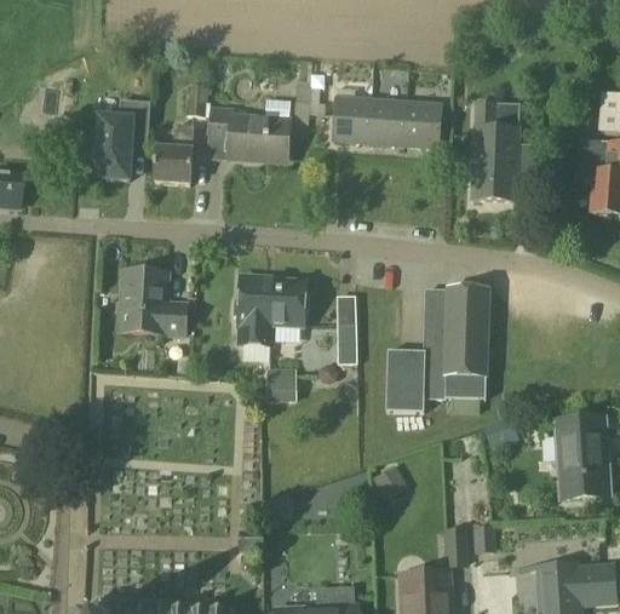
[(187,85),(185,114),(206,115),(207,105),(208,86),(187,85)]
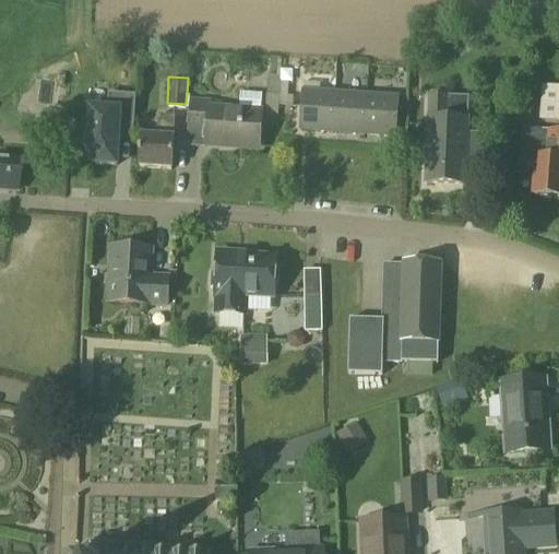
[(558,82),(542,81),(538,116),(558,117),(558,82)]
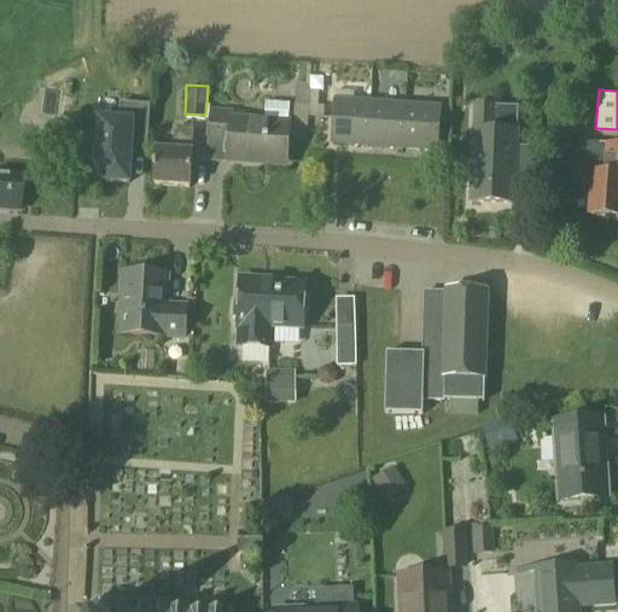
[(367,144),(369,98),(334,95),(331,141),(367,144)]
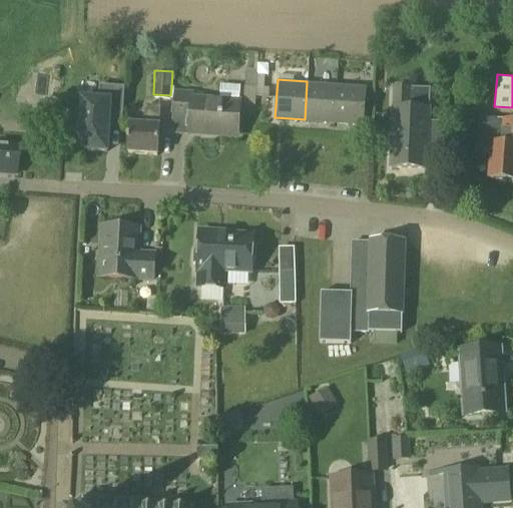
[(307,81),(305,119),(334,121),(336,83),(307,81)]
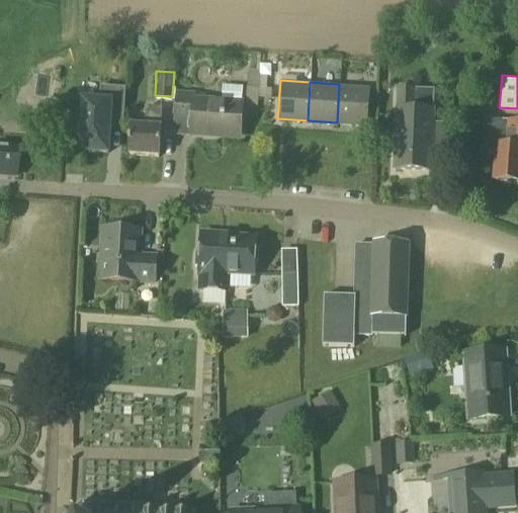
[(196,89),(173,88),(172,96),(175,96),(173,132),(190,133),(208,134),(209,127),(240,131),(243,100),(242,99),(243,85),(223,83),(222,98),(195,96),(196,89)]
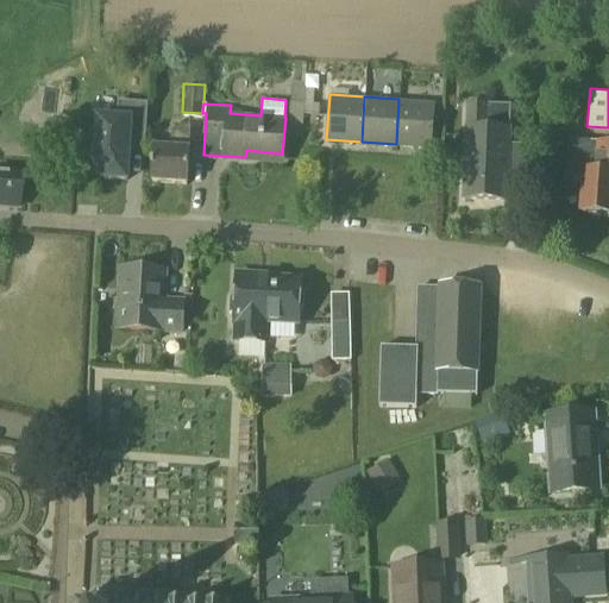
[(434,101),(399,99),(396,144),(431,146),(434,101)]
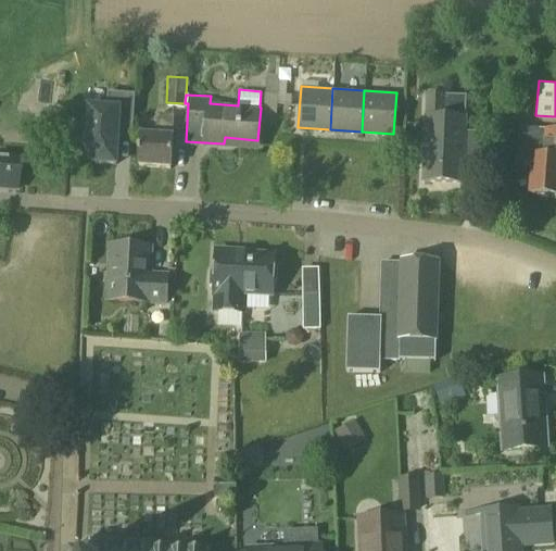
[(86,143),(85,157),(95,157),(93,160),(115,162),(117,125),(131,126),(134,92),(108,91),(108,105),(88,104),(87,124),(83,124),(80,142),(86,143)]
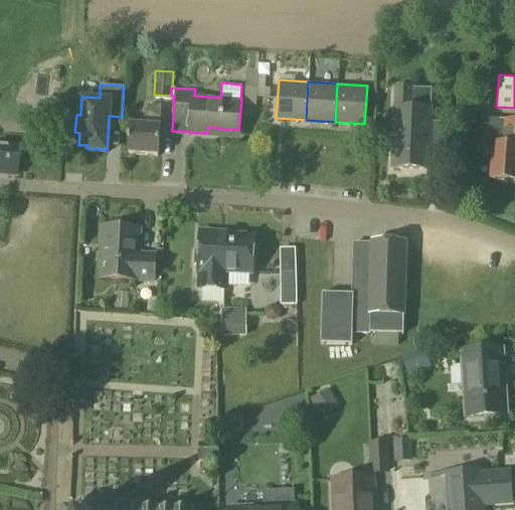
[(411,87),(411,106),(394,106),(391,165),(428,167),(431,107),(432,87),(411,87)]
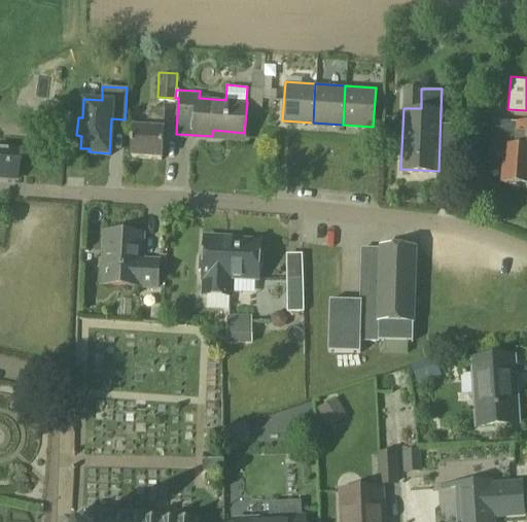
[(149,109),(147,126),(133,125),(131,154),(162,157),(164,127),(163,127),(165,107),(152,106),(152,109),(149,109)]
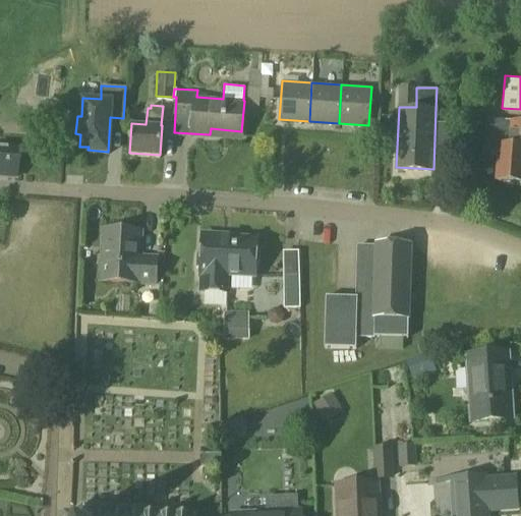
[(520,119),(512,118),(510,144),(500,142),(497,178),(520,180),(520,119)]
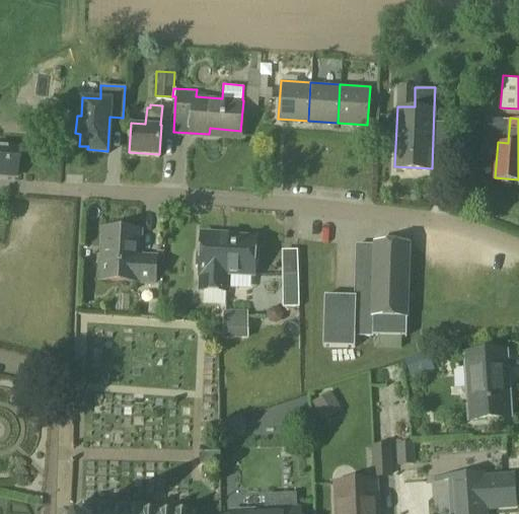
[(0,173),(15,175),(17,144),(0,143),(0,173)]
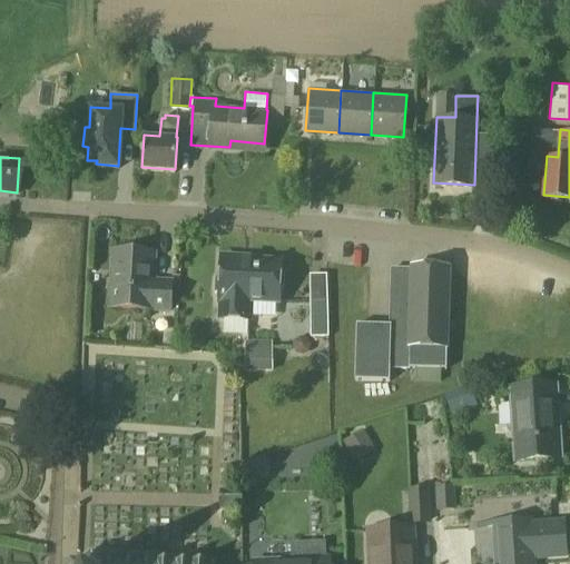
[(170,280),(150,279),(153,250),(115,248),(112,280),(110,304),(169,308),(170,280)]
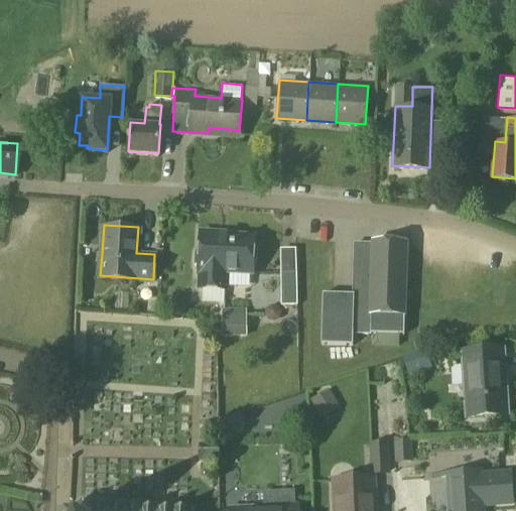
[(201,231),(200,249),(196,249),(195,262),(199,262),(199,273),(200,273),(199,285),(226,287),(227,269),(228,233),(221,233),(221,232),(201,231)]
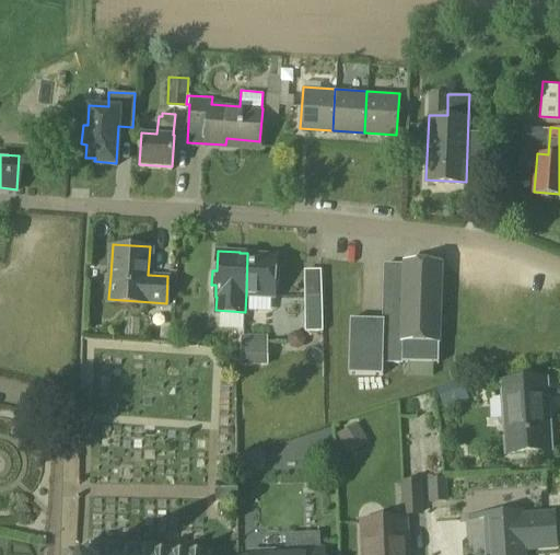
[(276,255),(247,253),(246,292),(273,293),(276,255)]
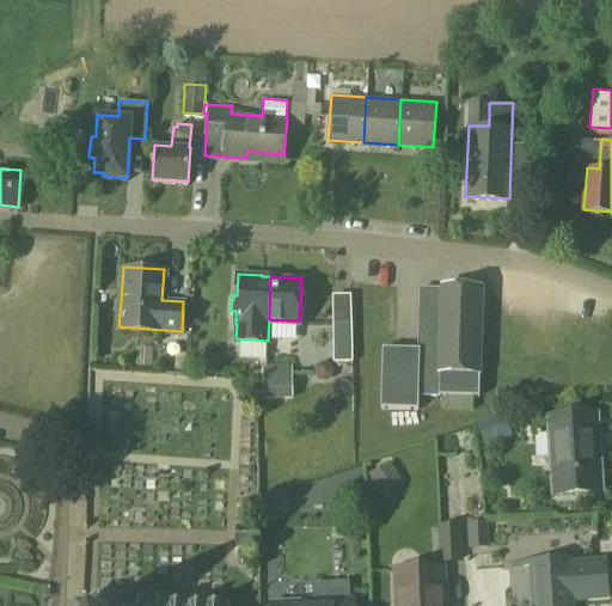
[(420,286),(418,347),(384,346),(383,403),(417,404),(417,392),(479,395),(481,372),(483,285),(440,283),(440,287),(420,286)]
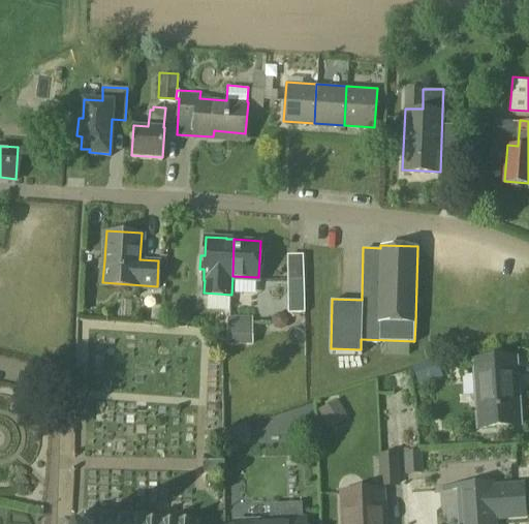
[(305,310),(305,277),(288,277),(289,310),(305,310)]
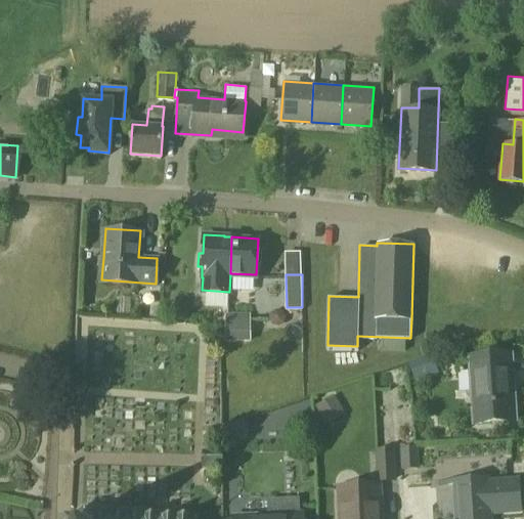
[(225,338),(252,338),(252,312),(225,312),(225,338)]
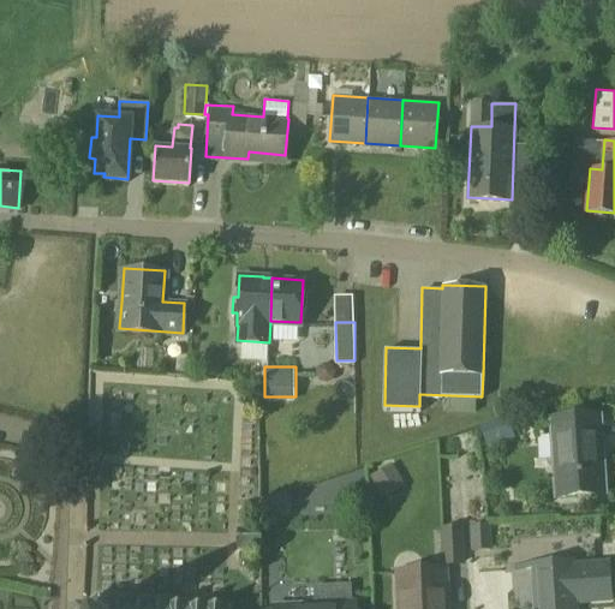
[(555,495),(605,493),(601,412),(550,416),(555,495)]
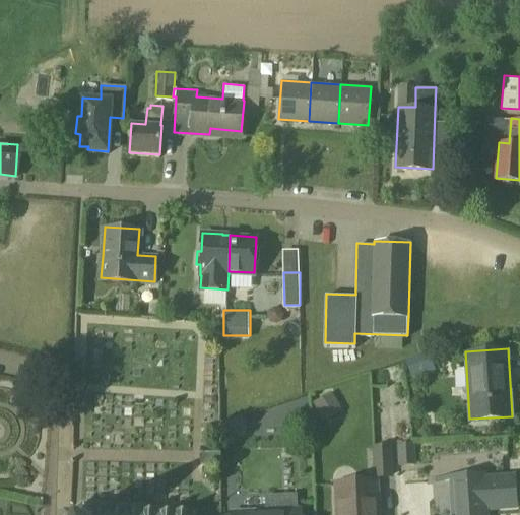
[(430,352),(405,361),(411,379),(436,371),(430,352)]
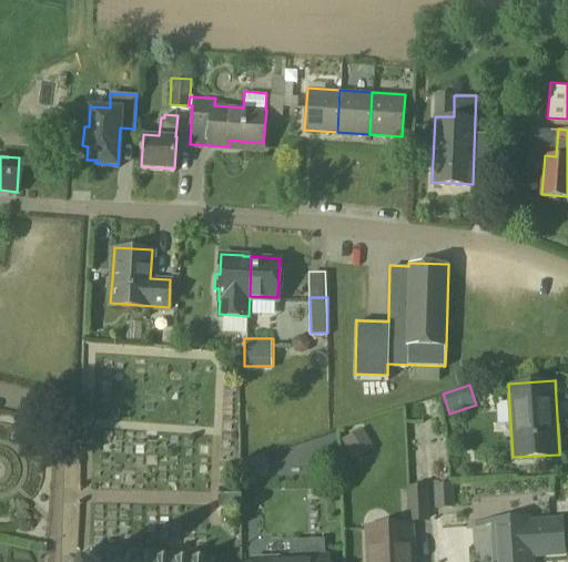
[(375,447),(363,426),(343,437),(354,458),(375,447)]
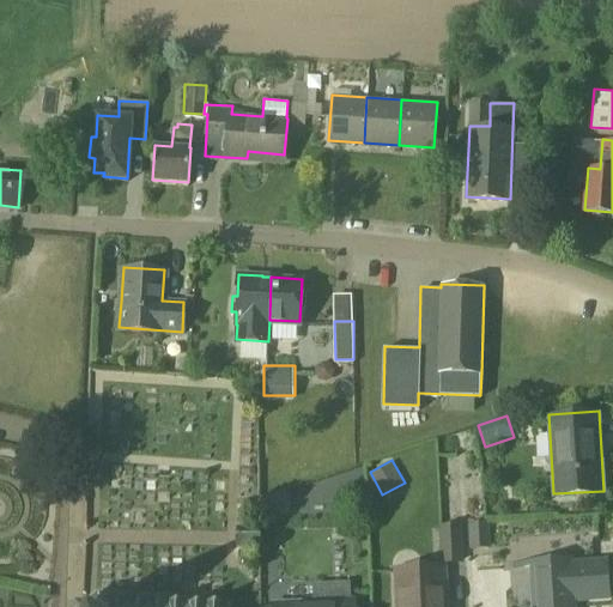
[(490,544),(489,519),(469,520),(471,545),(490,544)]
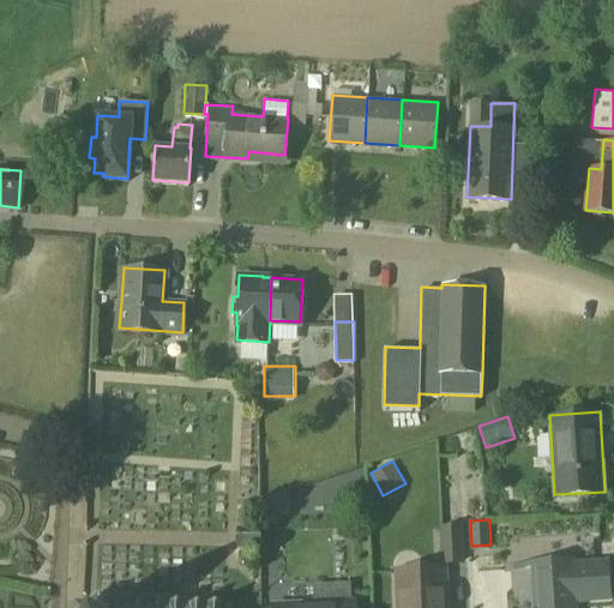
[(464,560),(463,523),(440,524),(441,561),(464,560)]
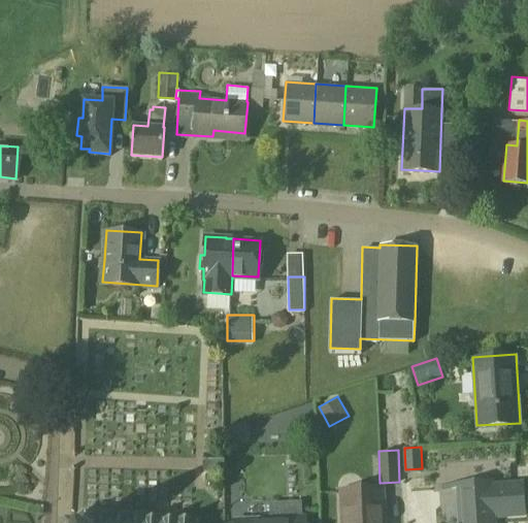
[(204,469),(225,469),(225,452),(204,452),(204,469)]
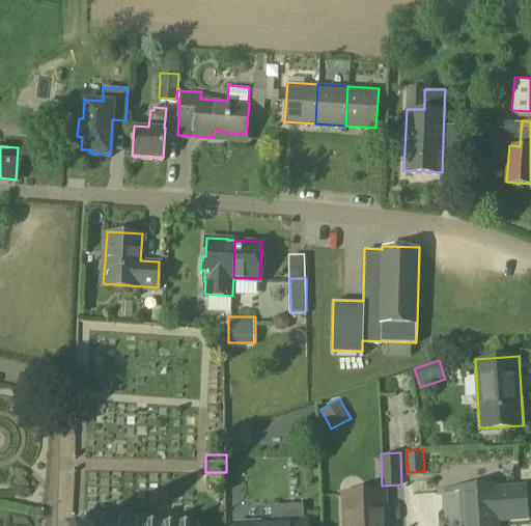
[(497,487),(496,482),(459,485),(462,525),(495,525),(495,517),(527,515),(525,485),(497,487)]
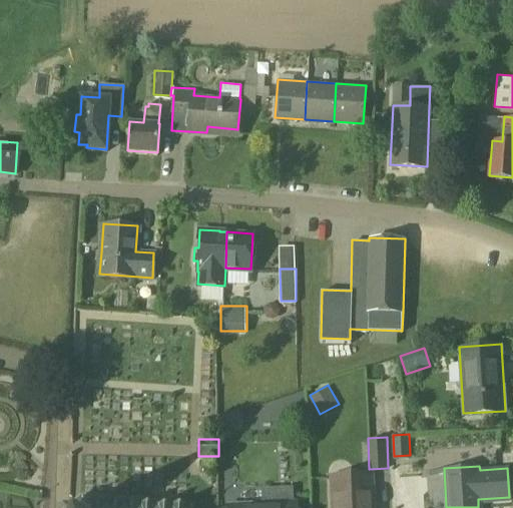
[(372,507),(370,472),(333,474),(334,507),(372,507)]
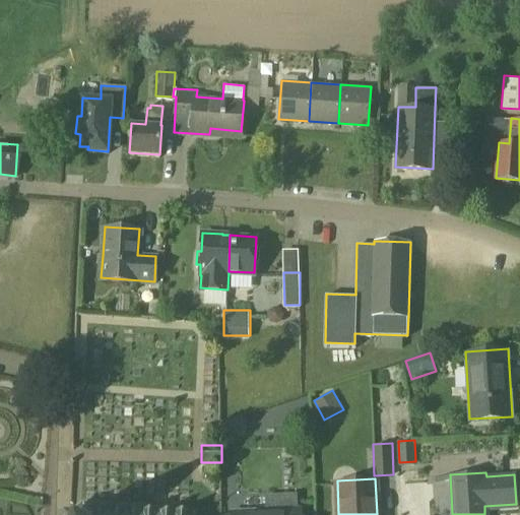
[(279,492),(279,510),(232,512),(232,514),(300,514),(300,509),(298,509),(297,491),(279,492)]
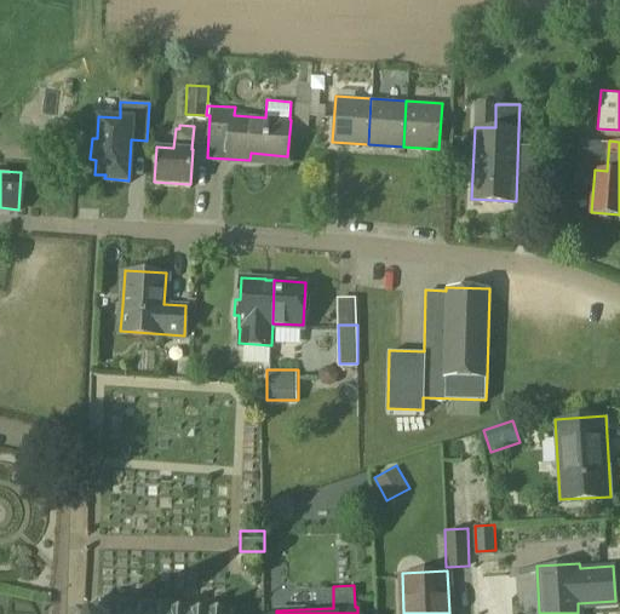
[(91,613),(230,613),(230,610),(110,604),(105,600),(99,600),(92,607),(91,613)]
